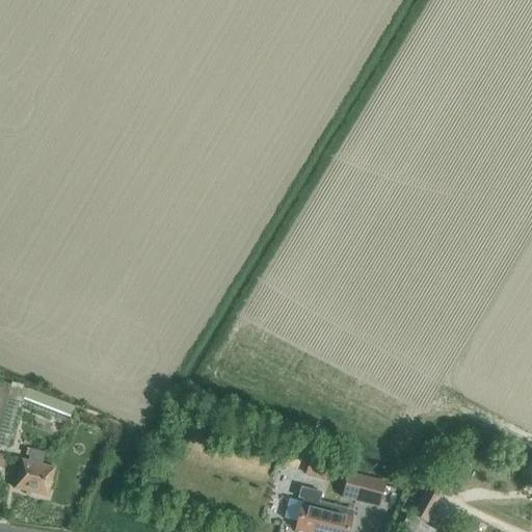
[(28,462),(21,460),(15,489),(47,498),(54,469),(42,467),(45,453),(31,450),(28,462)]
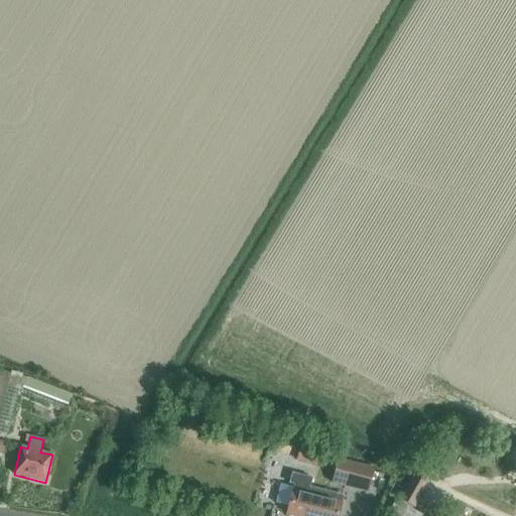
[(337,459),(331,484),(367,492),(373,467),(337,459)]
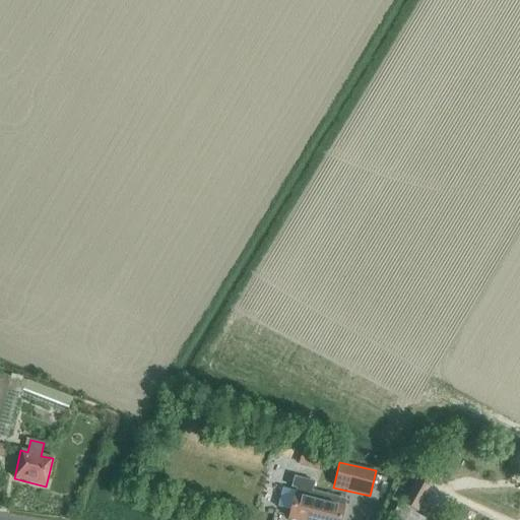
[(339,519),(345,500),(330,497),(312,492),(314,482),(294,477),(291,488),(297,489),(289,519),(293,519),(339,519)]
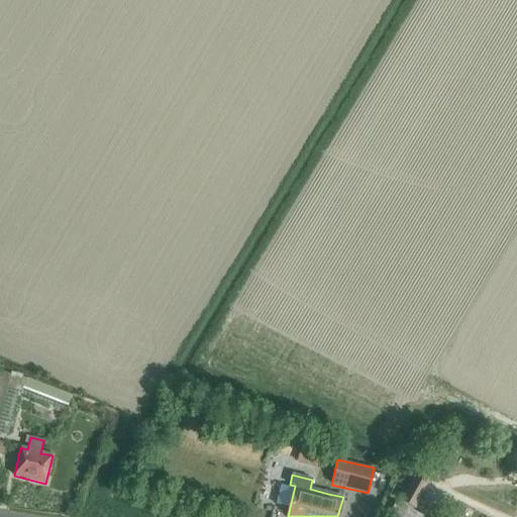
[(407,507),(395,501),(386,516),(423,516),(424,516),(407,507)]
